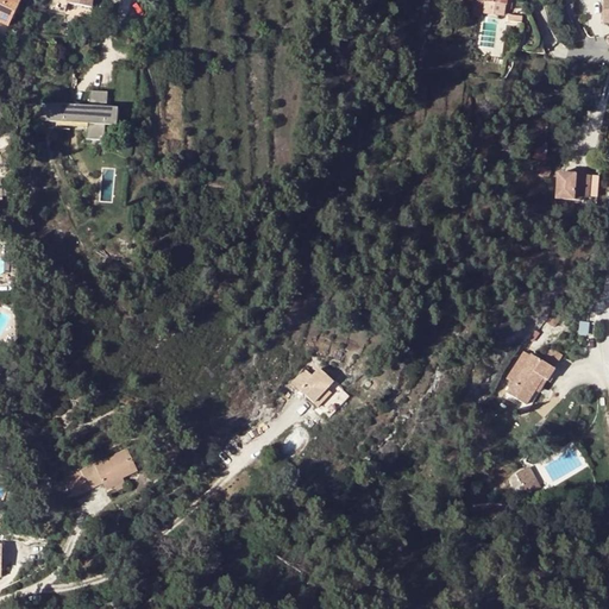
[(20,0),(0,0),(0,23),(8,27),(20,0)]
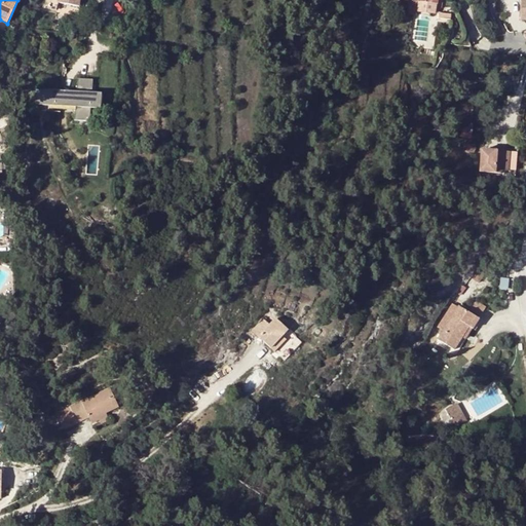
[(58,0),(45,0),(44,7),(55,10),(58,3),(58,0)]
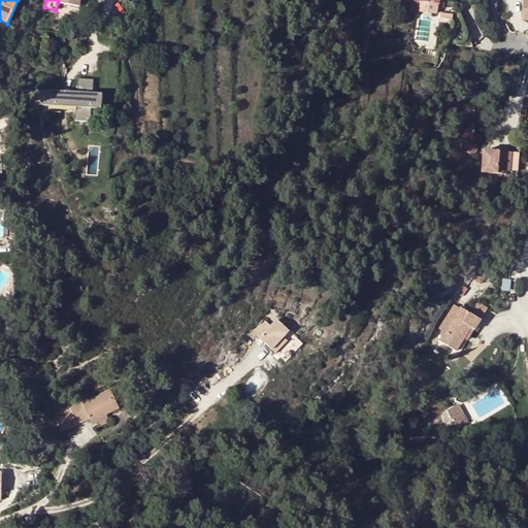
[(417,15),(420,1),(414,0),(410,0),(408,14),(417,15)]
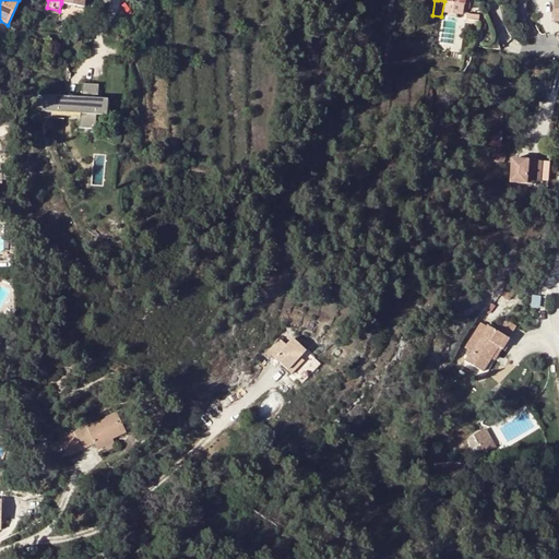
[(95,86),(79,84),(78,98),(74,121),(74,128),(91,130),(92,116),(95,86)]
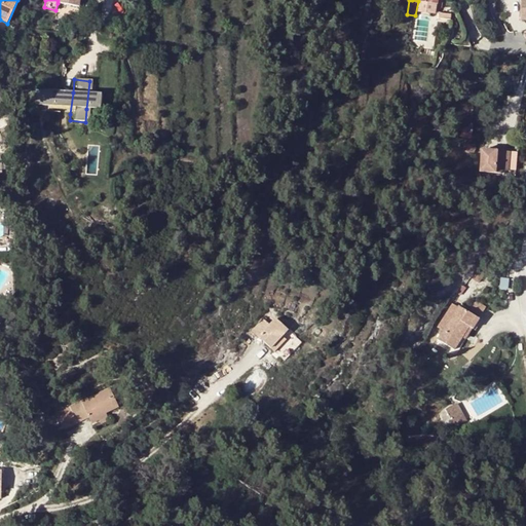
[(59,90),(33,87),(30,109),(55,112),(59,90)]
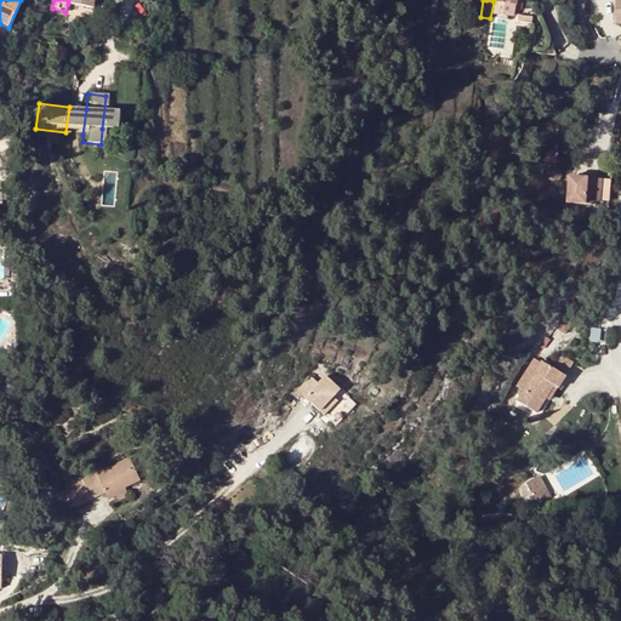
[(86,109),(69,107),(66,132),(83,135),(86,109)]
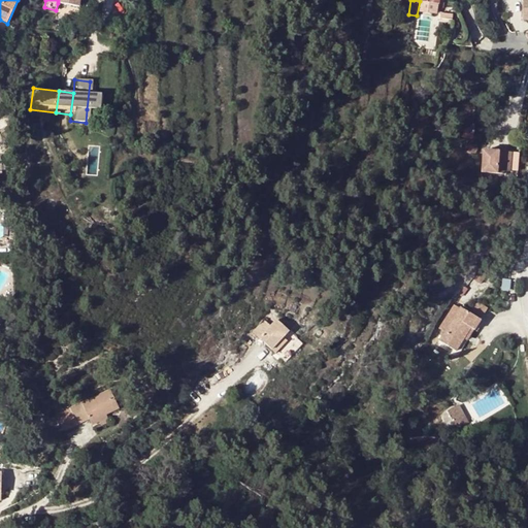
[(98,95),(89,94),(87,109),(97,110),(98,95)]
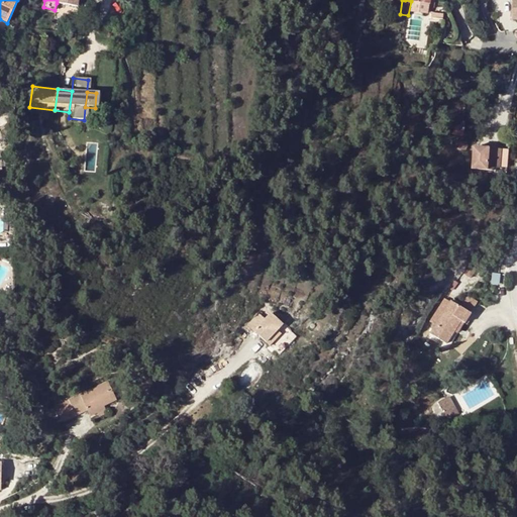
[(464,121),(455,120),(453,133),(462,134),(464,121)]
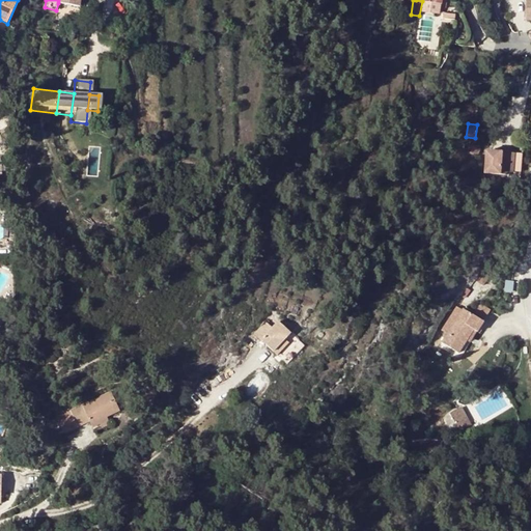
[(514,154),(502,152),(501,170),(513,171),(514,154)]
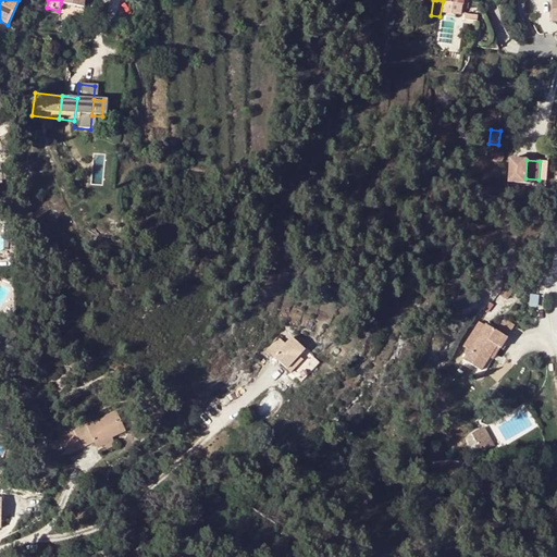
[(548,161),(540,161),(539,180),(547,180),(548,161)]
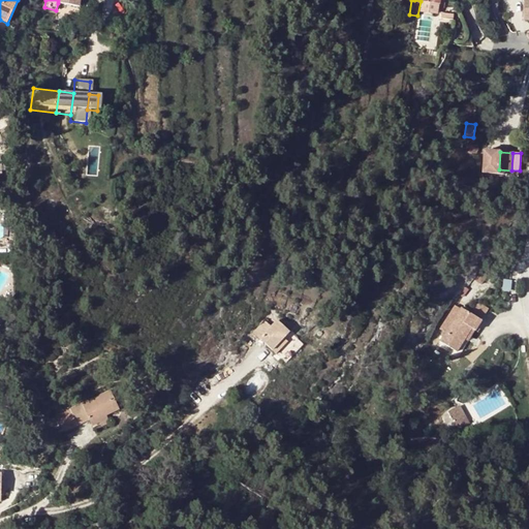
[(457,352),(464,340),(471,330),(474,332),(481,320),(461,308),(440,342),(457,352)]
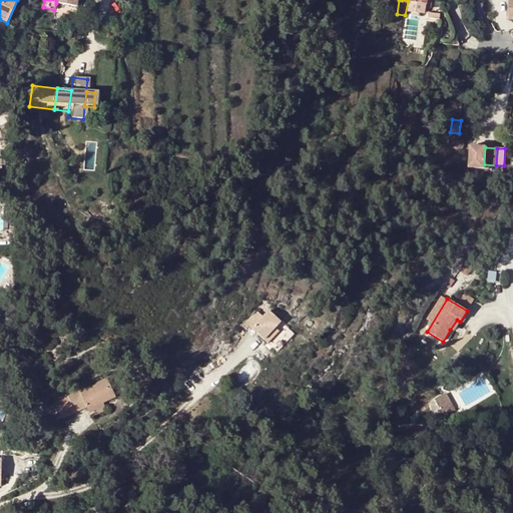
[(264,340),(275,328),(281,322),(269,311),(263,317),(252,308),(241,320),(264,340)]
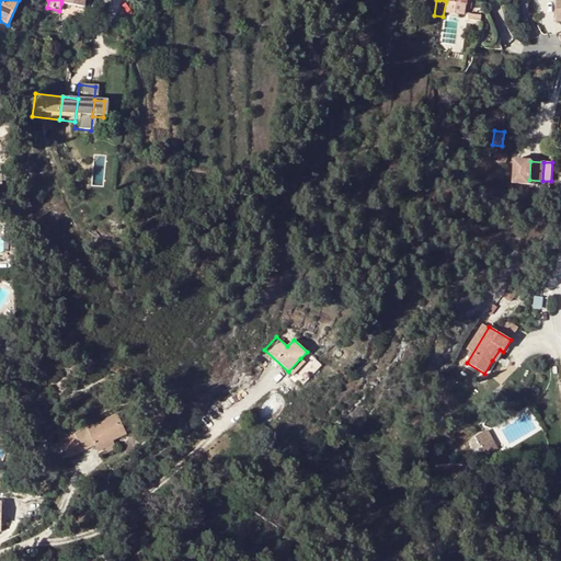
[(495,363),(503,352),(500,350),(492,361),(495,363)]
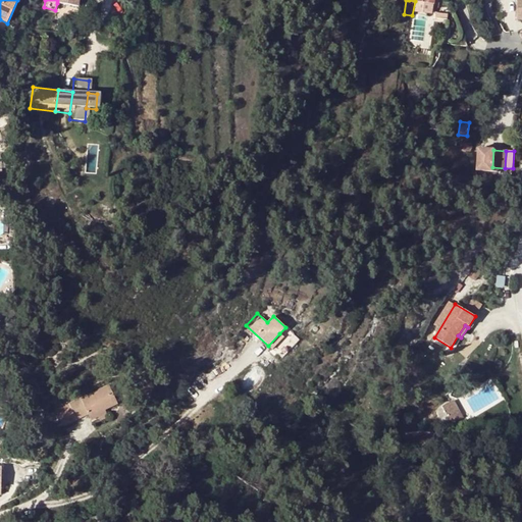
[(283,337),(279,333),(268,346),(272,350),(283,337)]
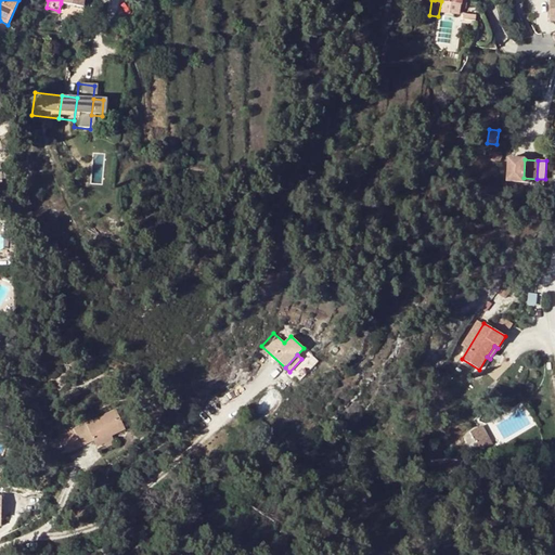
[(59,436),(67,452),(93,439),(95,442),(112,435),(126,428),(116,409),(59,436)]
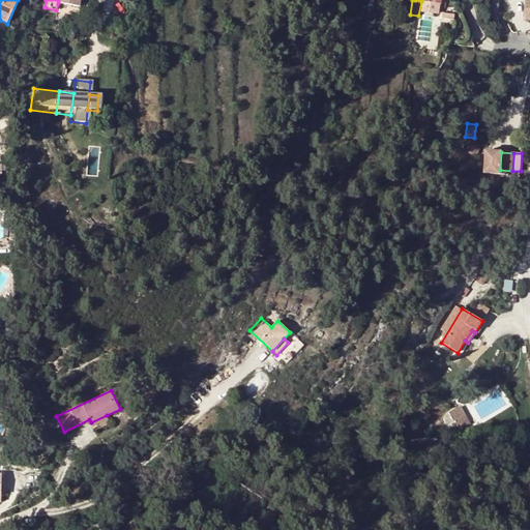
[(449,413),(451,415),(454,422),(465,417),(460,408),(449,413)]
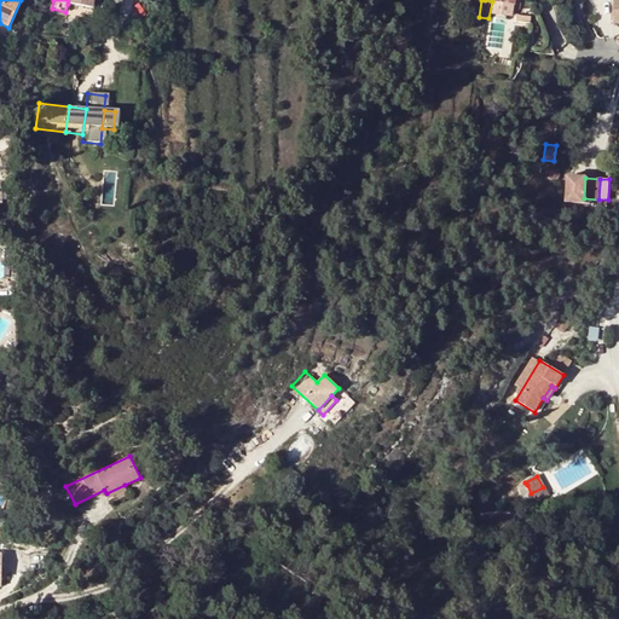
[(127,490),(125,485),(106,493),(109,498),(127,490)]
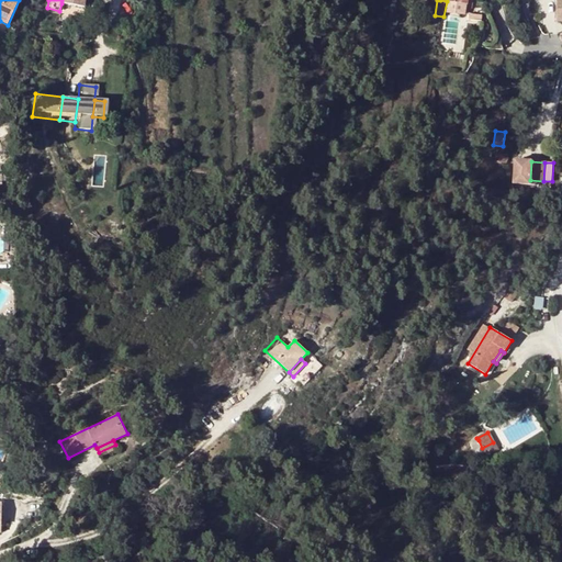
[(497,451),(493,442),(482,448),(479,440),(471,445),(479,458),(486,454),(486,457),(497,451)]
